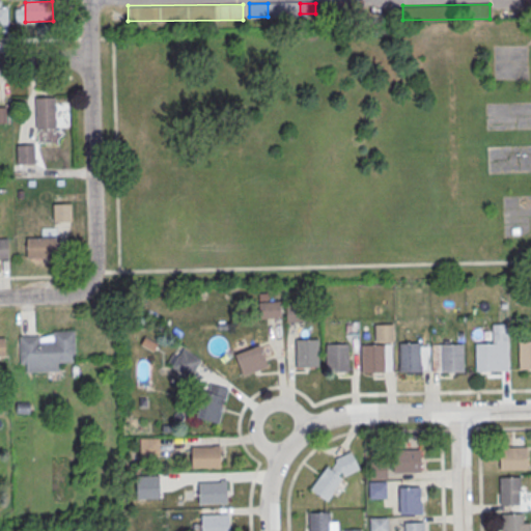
[(36,99),(55,98),(57,129),(37,130),(36,99)]
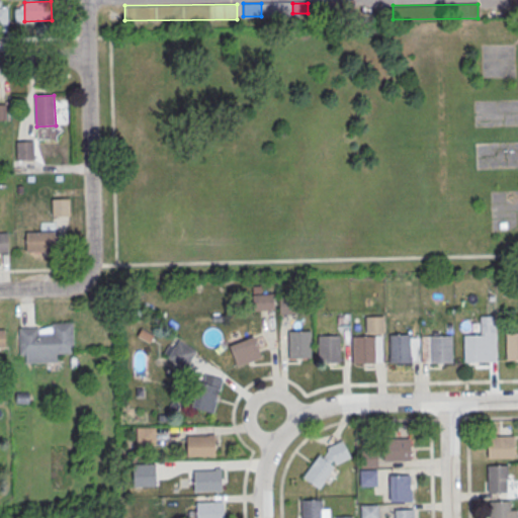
[(17,142),(33,142),(33,158),(17,158),(17,142)]
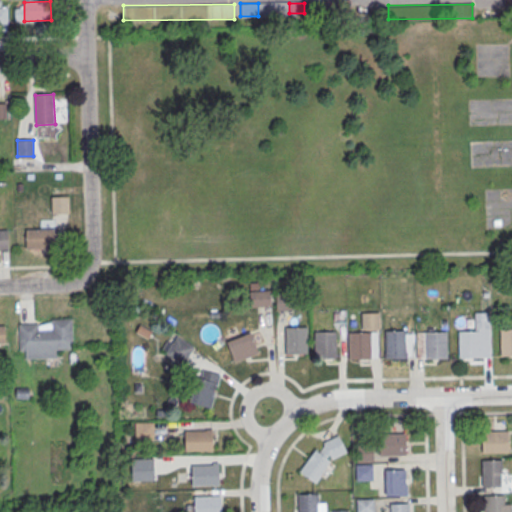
[(52,198),(67,198),(68,214),(52,214),(52,198)]
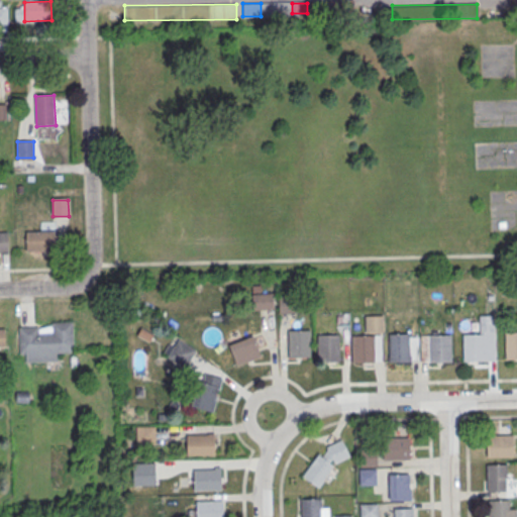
[(26,232),(55,231),(56,251),(26,252),(26,232)]
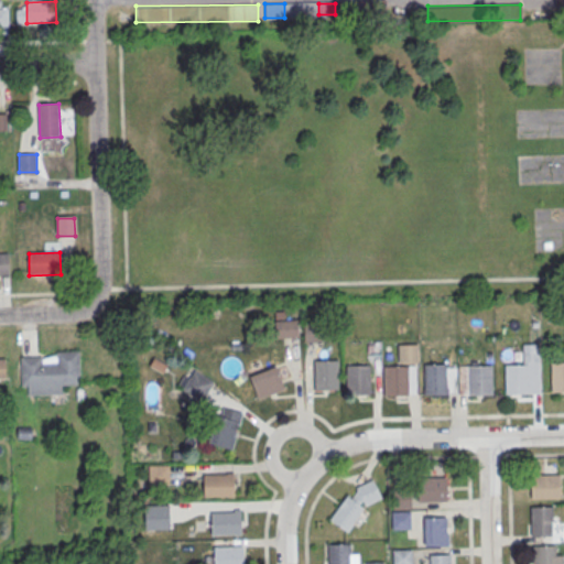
[(0,255),(9,255),(9,275),(0,275),(0,255)]
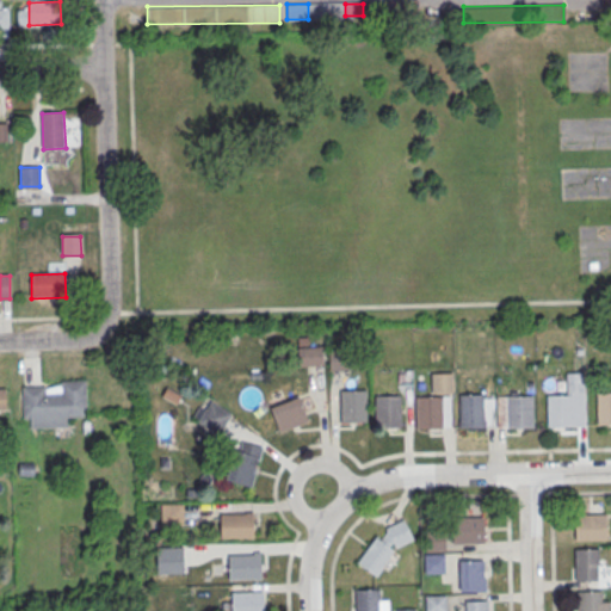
[(323,365),(323,345),(304,345),(304,338),(297,338),(297,365),(323,365)]
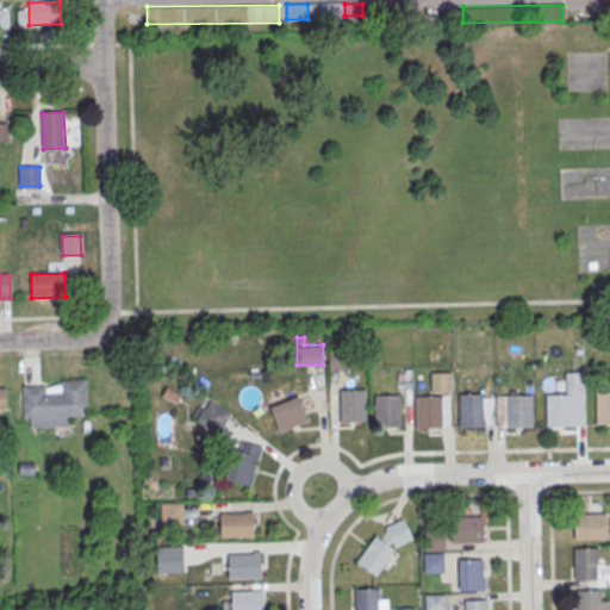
[(23,387),(45,386),(45,394),(62,393),(62,381),(86,380),(87,417),(67,417),(67,428),(31,428),(30,418),(24,419),(23,387)]
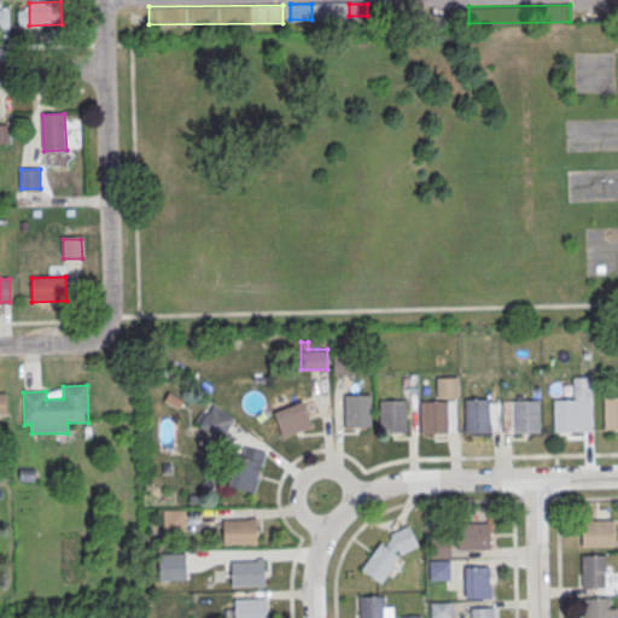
[(371,394),(371,425),(344,426),(344,394),(371,394)]
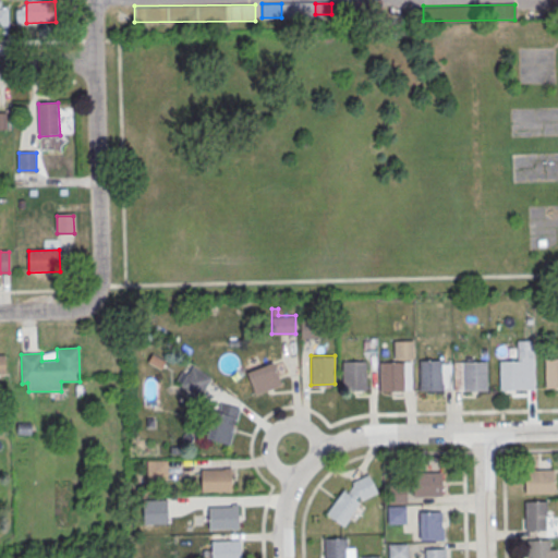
[(557,358),(557,386),(545,387),(544,358),(557,358)]
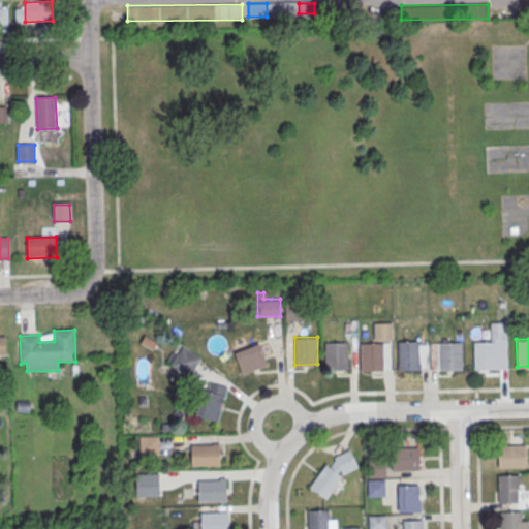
[(418,341),(419,369),(397,369),(396,341),(418,341)]
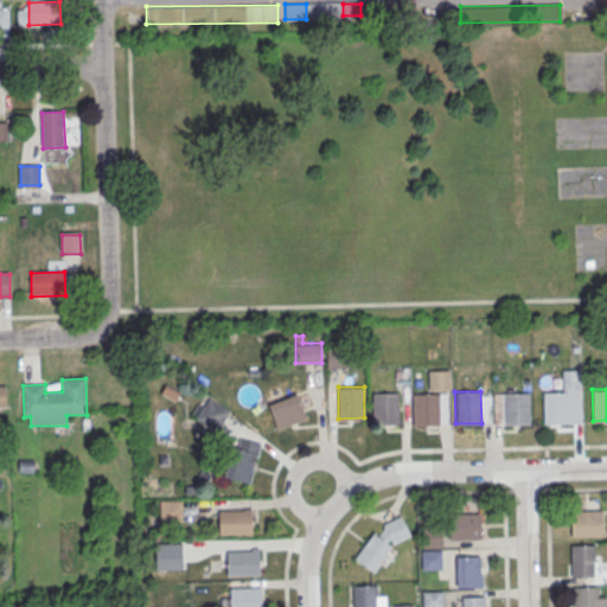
[(569,391),(570,423),(544,423),(544,393),(569,391)]
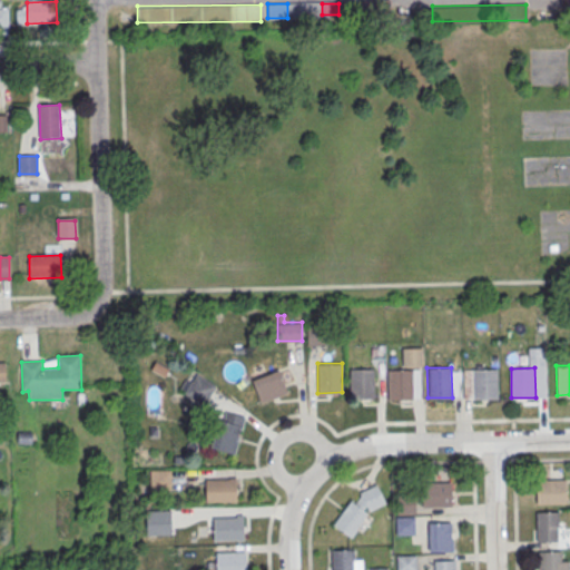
[(252,380),(261,403),(288,392),(279,369),(252,380)]
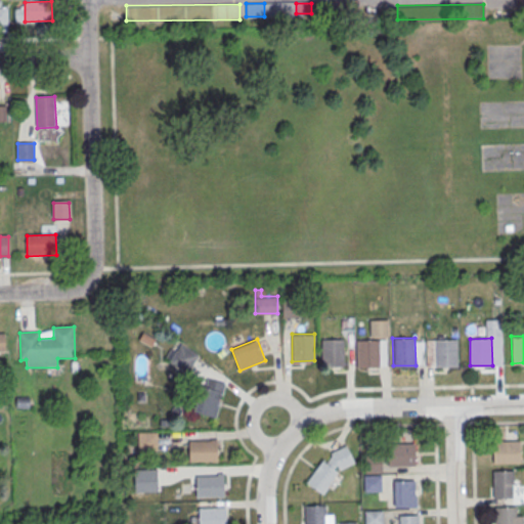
[(344,339),(345,366),(322,366),(321,339),(344,339)]
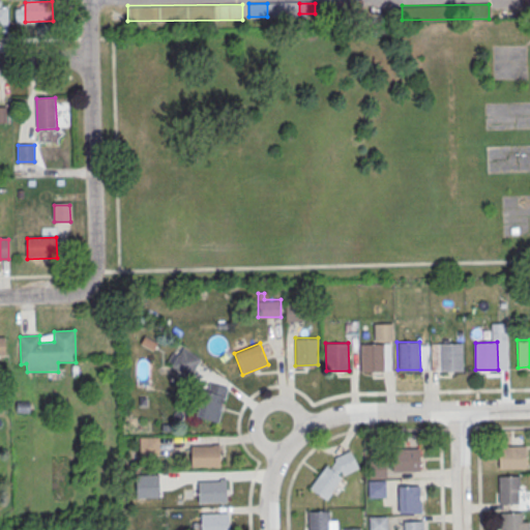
[(382,343),(383,371),(360,371),(360,344),(382,343)]
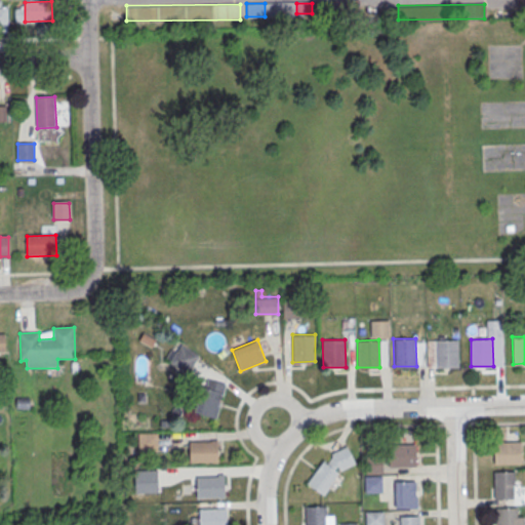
[(457,339),(457,367),(435,367),(435,339),(457,339)]
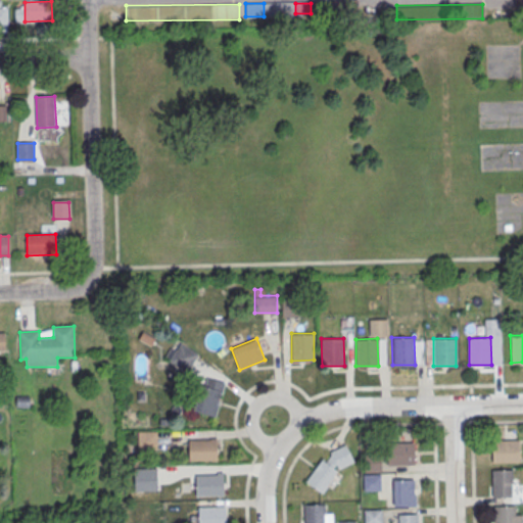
[(165,359),(188,372),(198,353),(176,340),(165,359)]
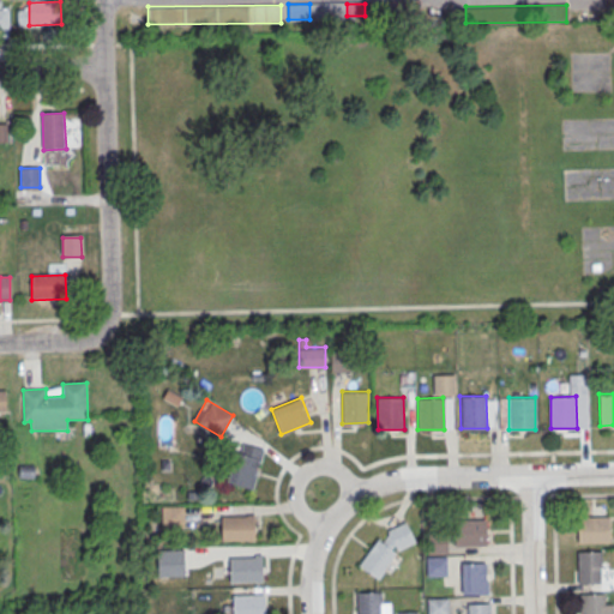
[(250,489),(265,451),(242,441),(227,480),(250,489)]
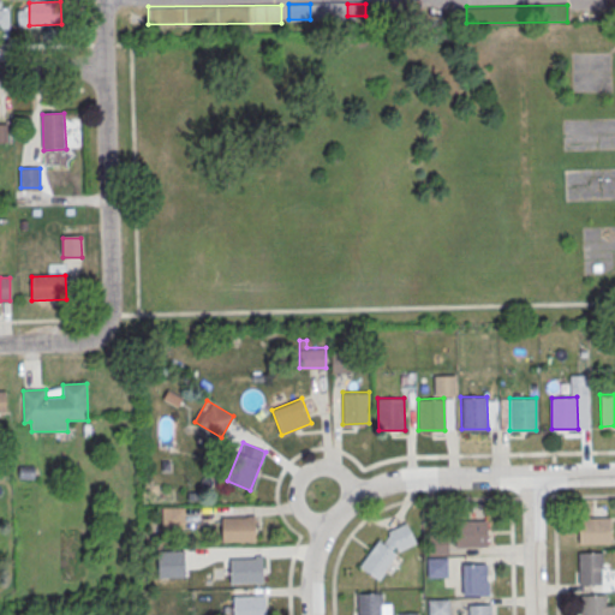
[(162,508),(184,508),(184,529),(162,530),(162,508)]
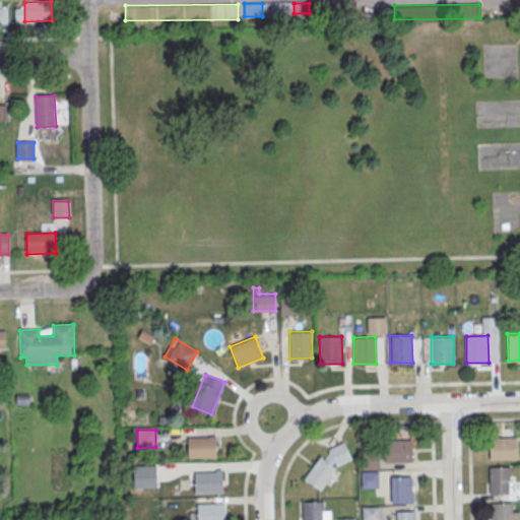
[(214,435),(215,457),(187,458),(187,436),(214,435)]
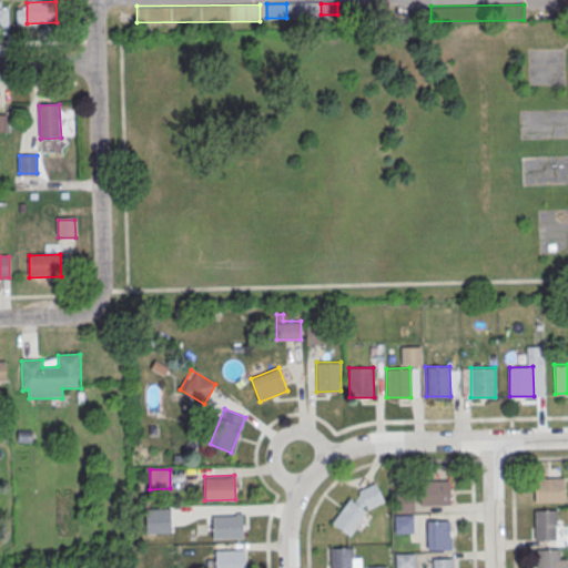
[(564,503),(564,478),(534,478),(534,503),(564,503)]
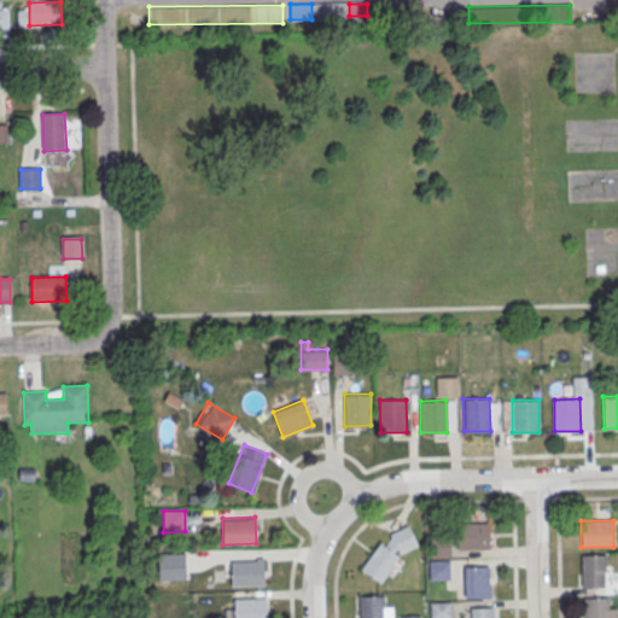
[(456,524),(489,523),(490,551),(458,552),(456,524)]
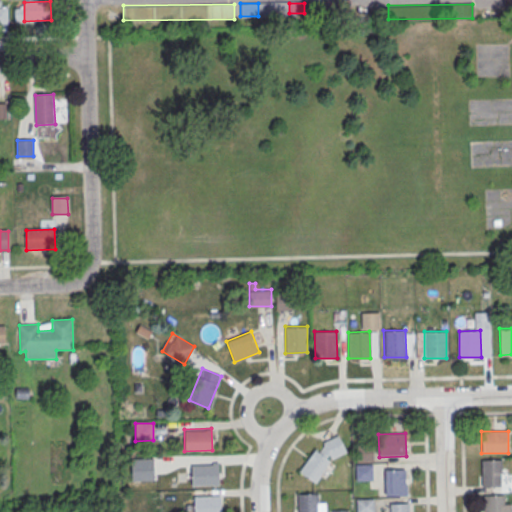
[(299,472),(315,449),(319,452),(323,446),(322,444),(338,436),(346,452),(331,460),(328,455),(326,459),(330,462),(315,484),(299,472)]
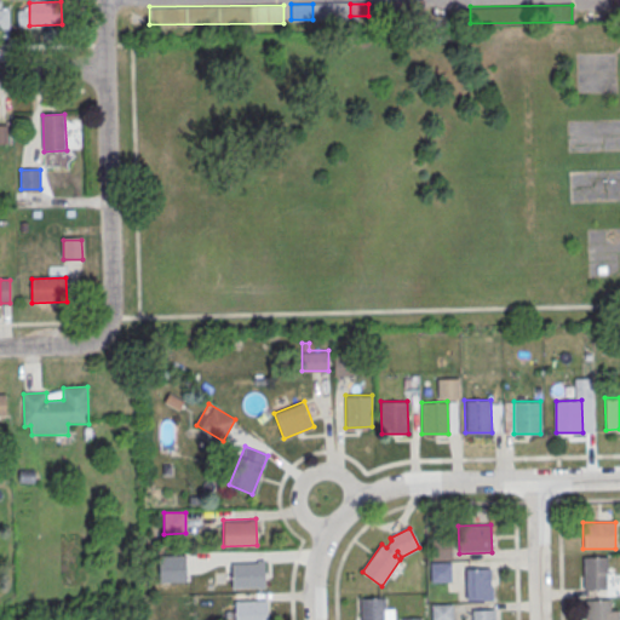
[(431,539),(451,538),(452,558),(431,558),(431,539)]
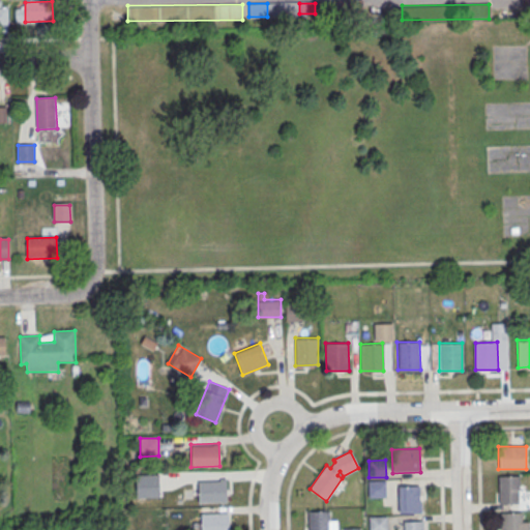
[(136,475),(158,475),(159,498),(137,499),(136,475)]
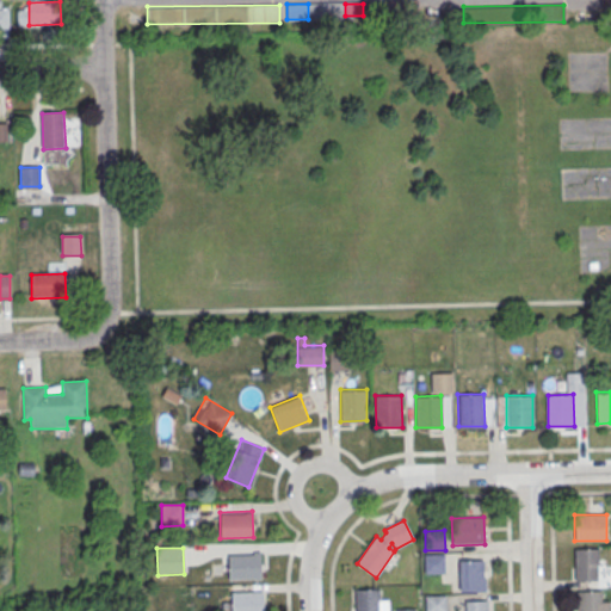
[(597,548),(597,580),(575,580),(574,549),(597,548)]
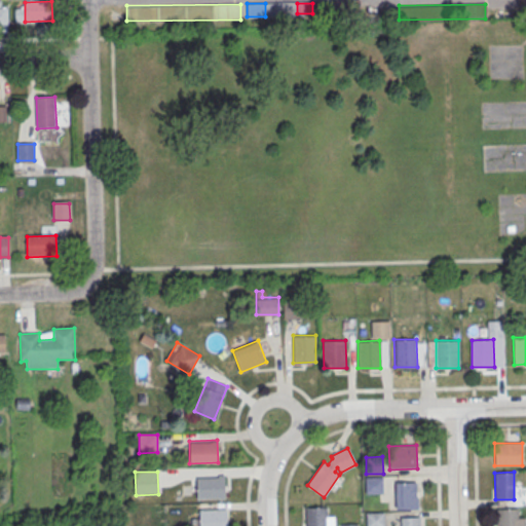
[(224,475),(225,497),(197,498),(196,476),(224,475)]
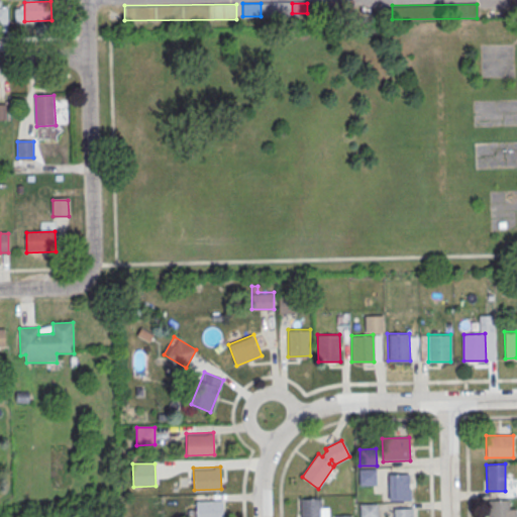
[(358,468),(377,468),(377,484),(358,485),(358,468)]
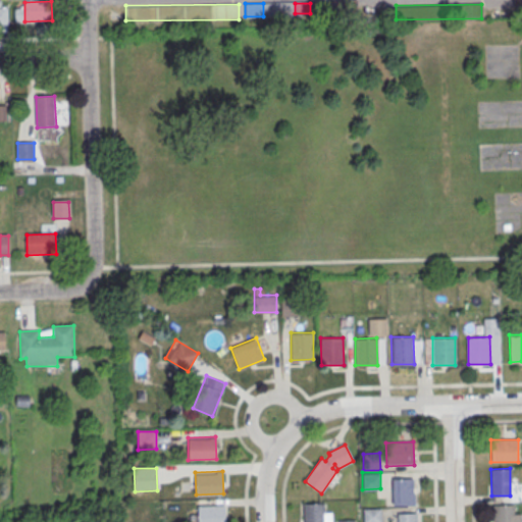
[(411,478),(411,505),(393,505),(392,478),(411,478)]
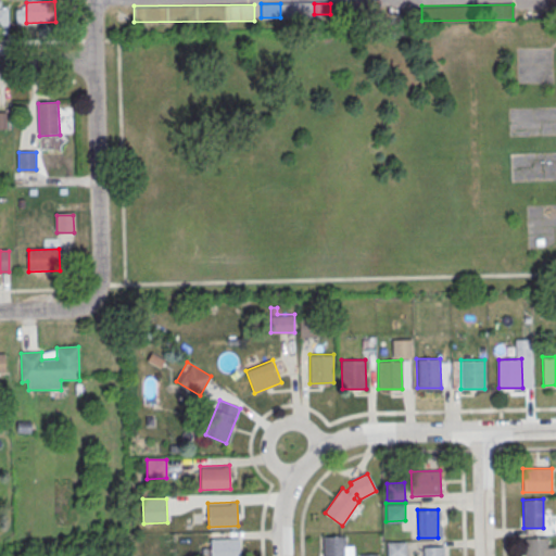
[(345,535),(345,555),(323,555),(323,535),(345,535)]
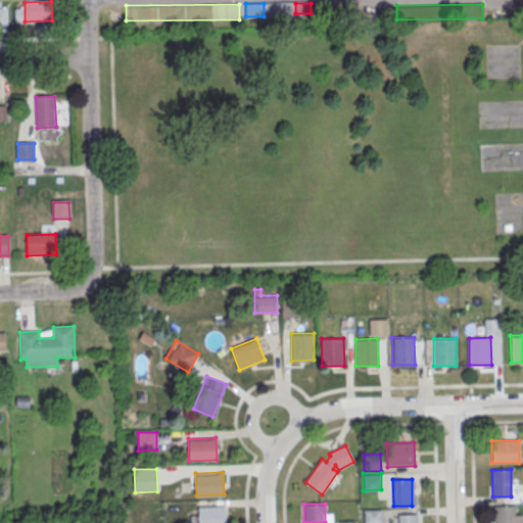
[(513,505),(513,522),(494,522),(494,505),(513,505)]
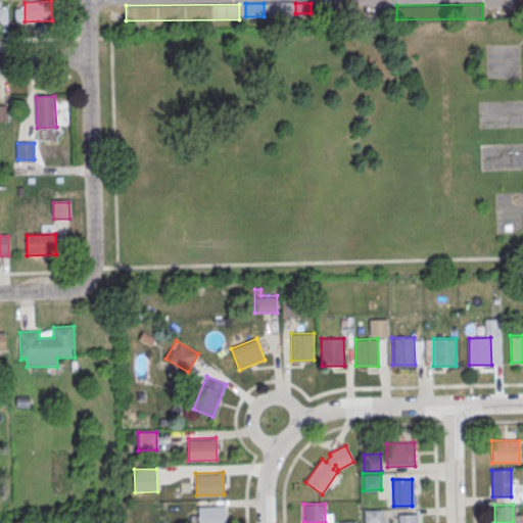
[(226,506),(226,522),(197,522),(197,506),(226,506)]
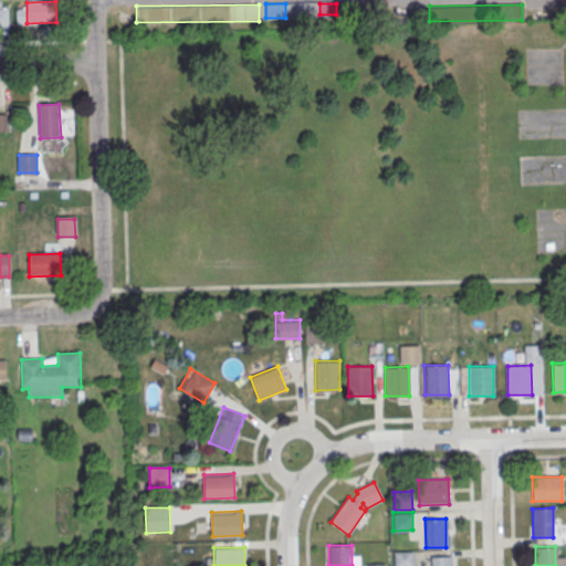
[(394,565),(394,551),(413,551),(413,565),(394,565)]
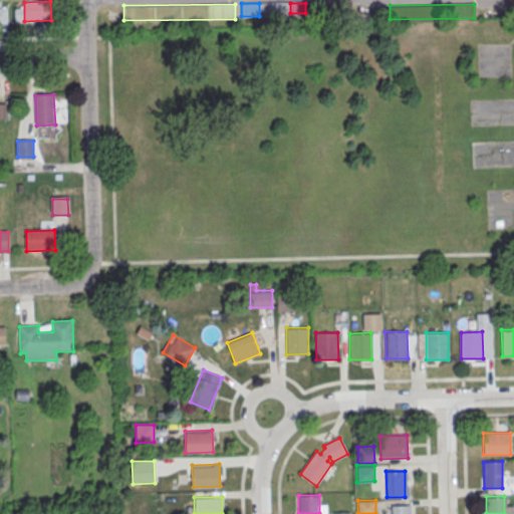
[(410,505),(410,513),(392,513),(392,505),(410,505)]
